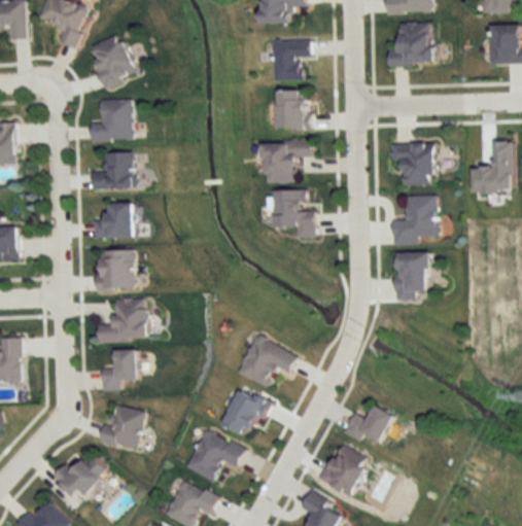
[(0,30),(5,30),(5,38),(23,38),(23,0),(0,0),(0,30)]
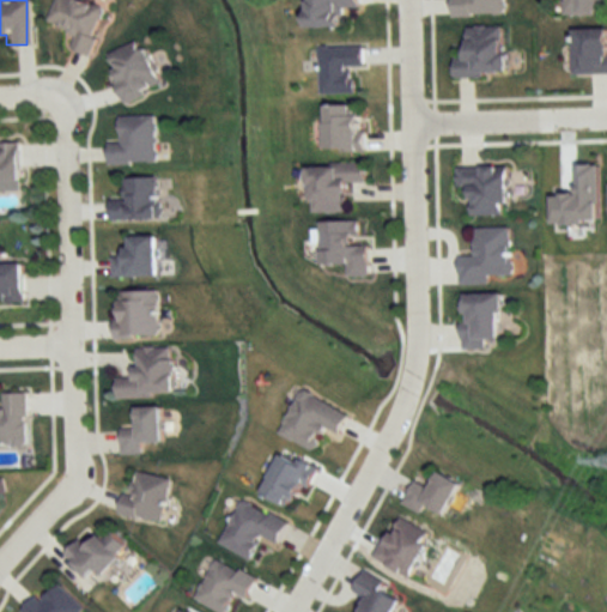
[(84,55),(102,8),(79,0),(50,0),(43,20),(71,31),(65,47),(84,55)]
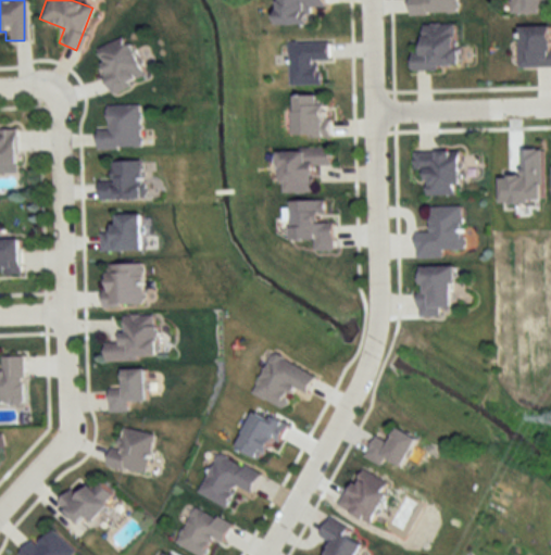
[(274,0),(275,24),(305,24),(305,7),(321,7),(321,0),(274,0)]
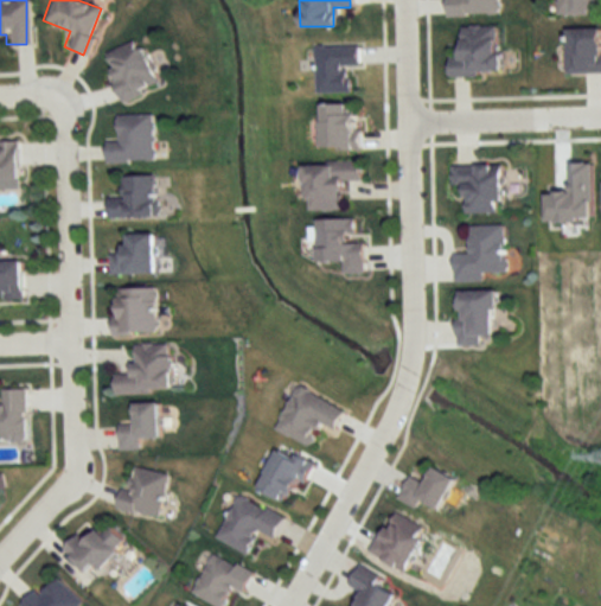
[(442,0),(443,14),(494,13),(493,0),(442,0)]
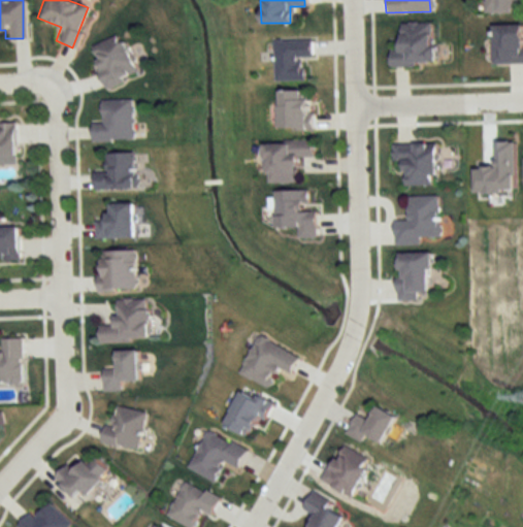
[(481,0),(482,11),(520,11),(520,0),(481,0)]
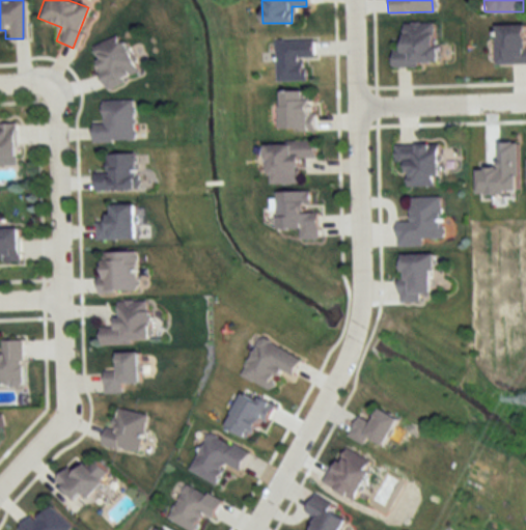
[(433,23),(399,22),(399,48),(390,48),(390,65),(433,65),(433,23)]
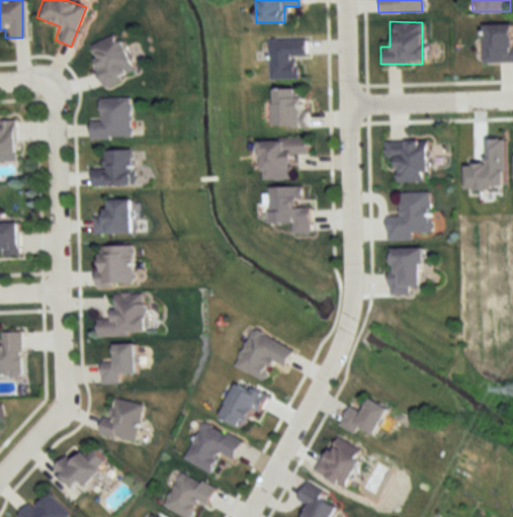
[(512,62),(512,23),(481,23),(481,62),(512,62)]
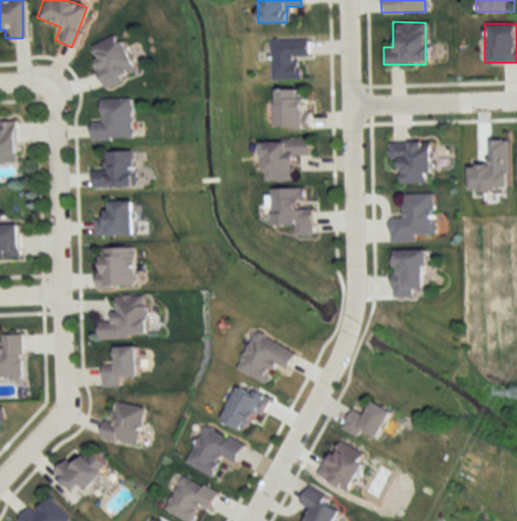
[(133,72),(116,33),(86,45),(102,86),(133,72)]
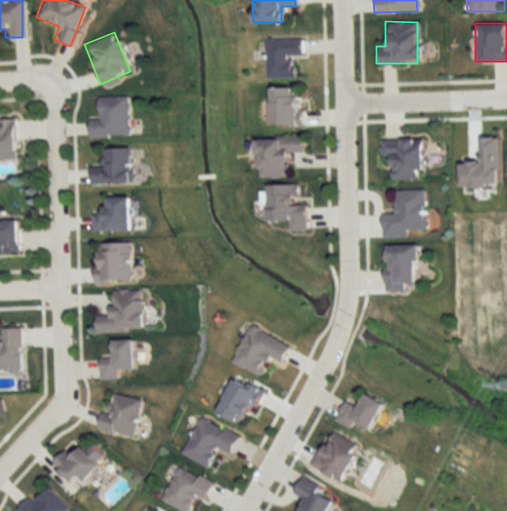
[(264,78),(292,77),(291,56),(300,56),(300,38),(263,39),(264,78)]
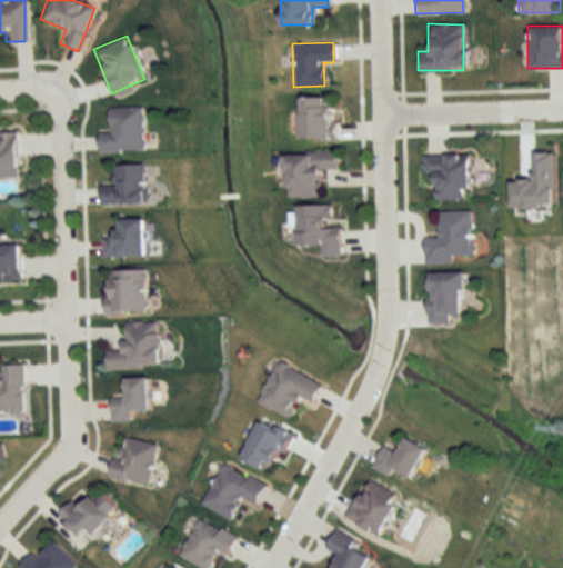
[(298,139),(332,139),(332,97),(298,97),(298,139)]
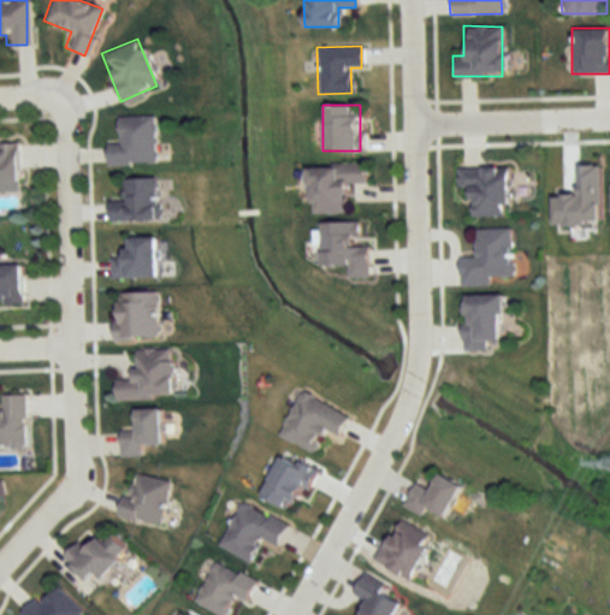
[(104,164),(152,163),(152,114),(116,116),(116,142),(104,143),(104,164)]
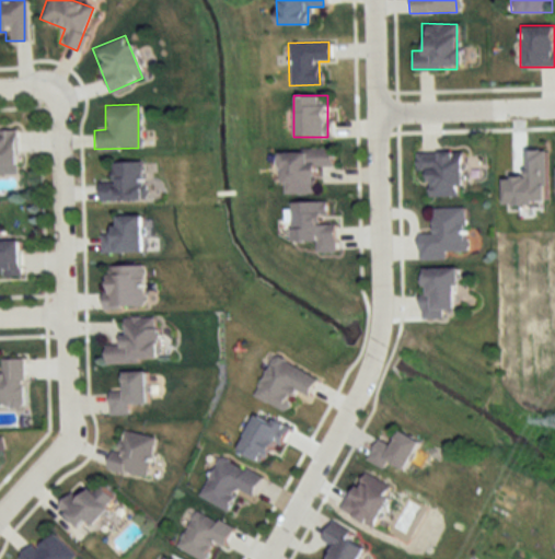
[(0,173),(12,173),(12,131),(0,131),(0,173)]
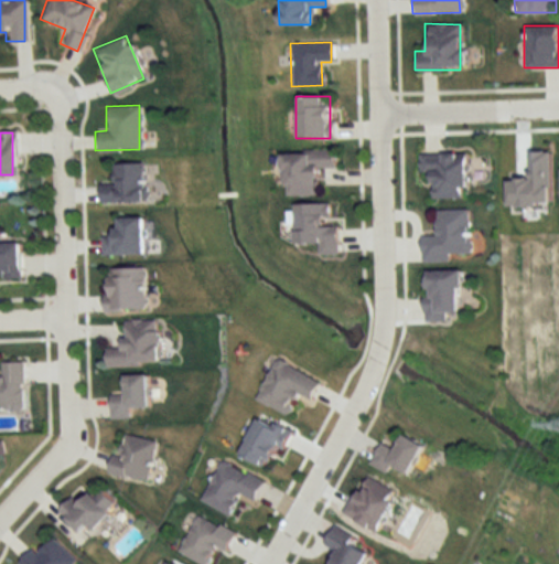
[(316,193),(315,168),(333,168),(333,149),(280,151),(281,195),(316,193)]
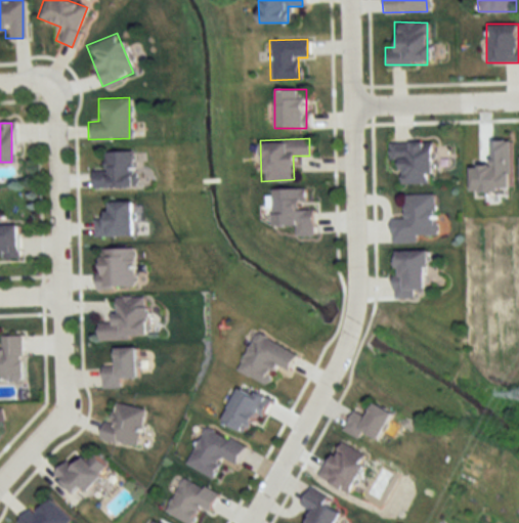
[(386,141),(386,162),(399,162),(399,183),(429,183),(429,141),(386,141)]
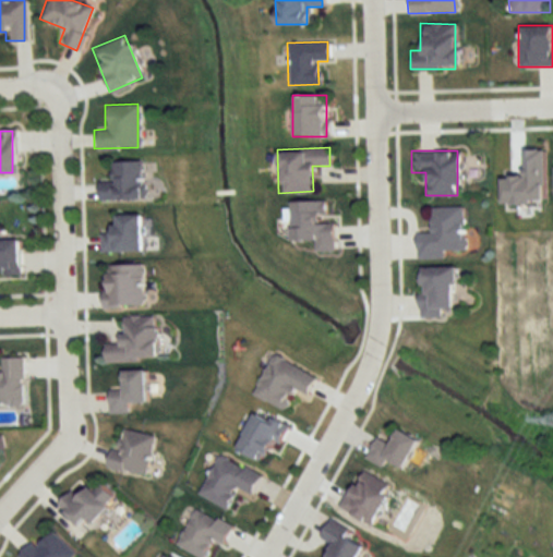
[(96,181),(96,200),(139,200),(139,161),(108,161),(108,181),(96,181)]
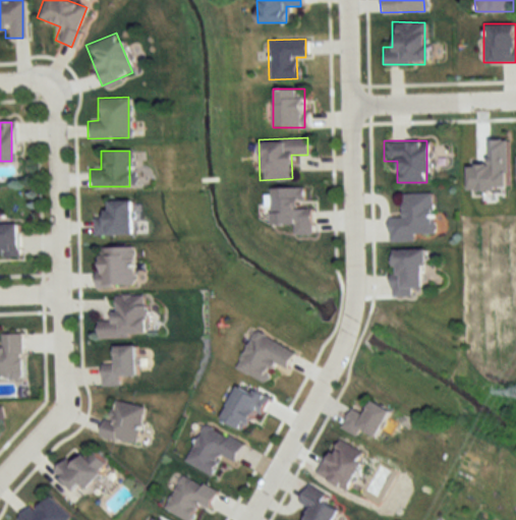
[(269,188),(269,225),(291,225),(291,234),(309,234),(309,208),(301,208),(301,188),(269,188)]
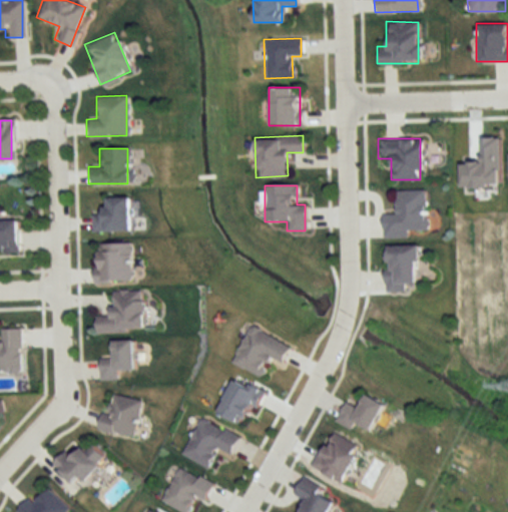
[(393,190),(394,213),(381,213),(382,237),(405,236),(405,230),(423,229),(423,189),(393,190)]
